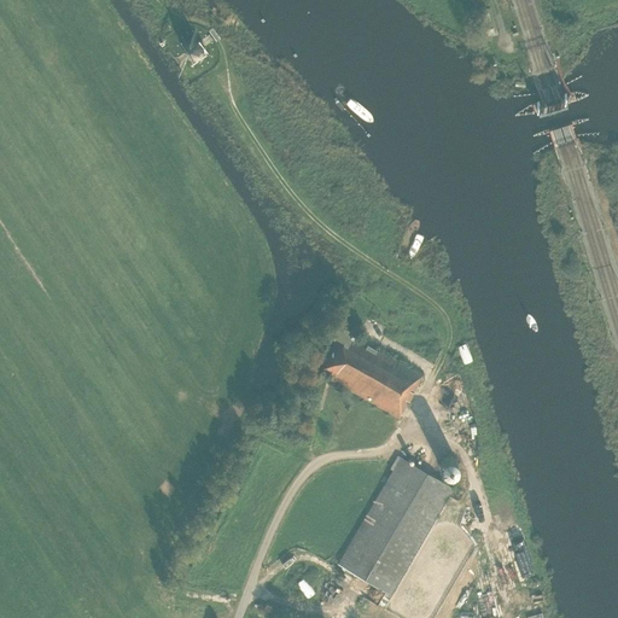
[(193,40),(192,40),(186,44),(186,45),(185,52),(185,53),(188,58),(190,59),(196,60),(197,60),(203,56),(203,54),(204,48),(204,47),(200,41),(199,41),(193,40)]
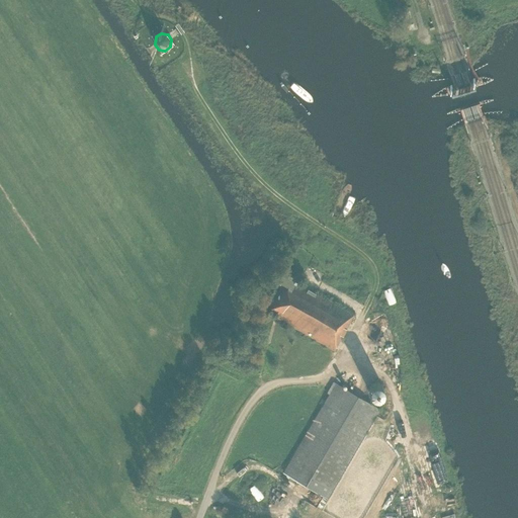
[(278,316),(276,319),(334,351),(348,325),(347,324),(351,316),(296,284),(298,279),(281,269),(274,281),(282,285),(268,310),(276,315),(276,314),(278,316)]
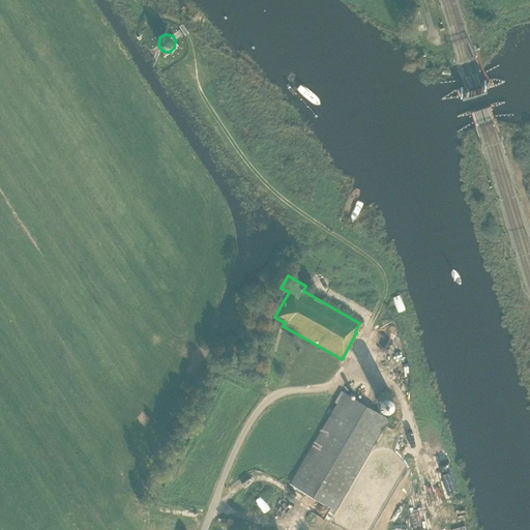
[(334,402),(336,404),(289,483),(333,509),(387,419),(341,391),(334,402)]
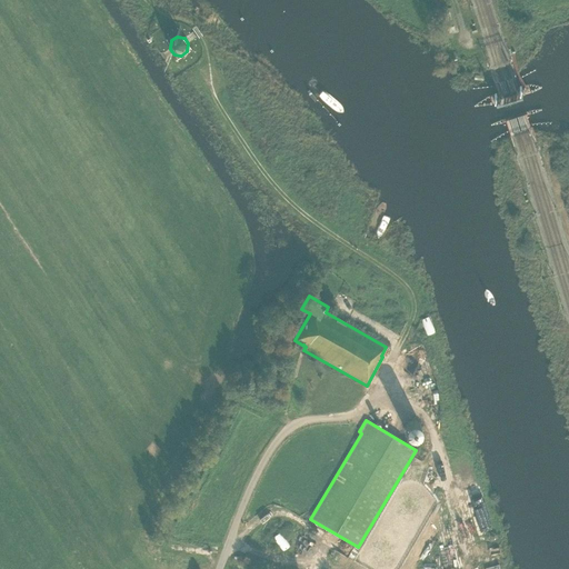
[(327,567),(330,568),(343,568),(349,557),(333,550),(327,567)]
